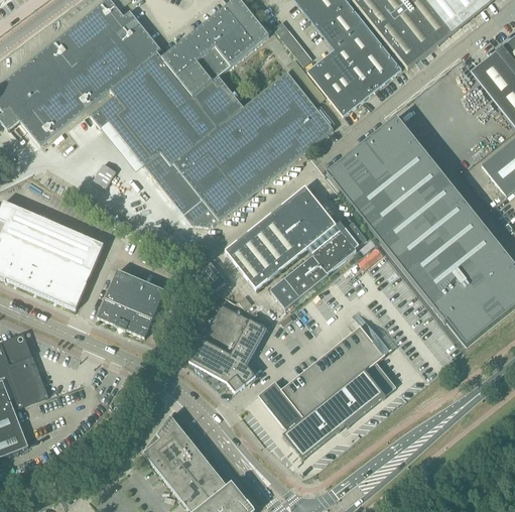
[(0,84),(0,106),(4,111),(0,114),(0,118),(9,130),(21,120),(41,145),(111,89),(116,95),(93,113),(103,125),(110,118),(145,162),(146,162),(192,221),(210,226),(213,223),(214,225),(334,128),(332,126),(336,123),(322,105),(317,108),(288,72),(244,106),(220,75),(269,35),(242,0),(234,0),(163,57),(158,51),(161,48),(156,42),(131,10),(125,15),(113,0),(105,0),(0,84)]
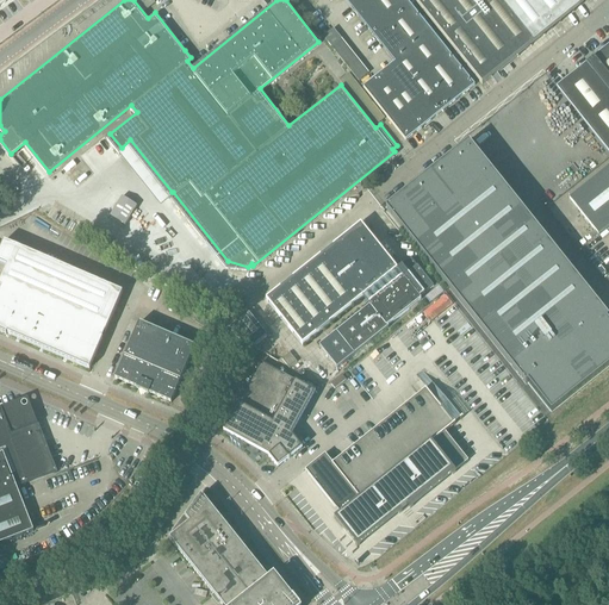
[(355,0),(352,4),(373,30),(411,0),(355,0)]
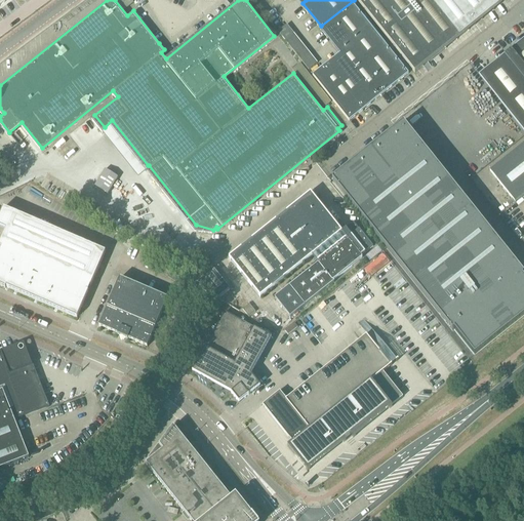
[(354,0),(321,26),(340,50),(373,25),(354,0)]
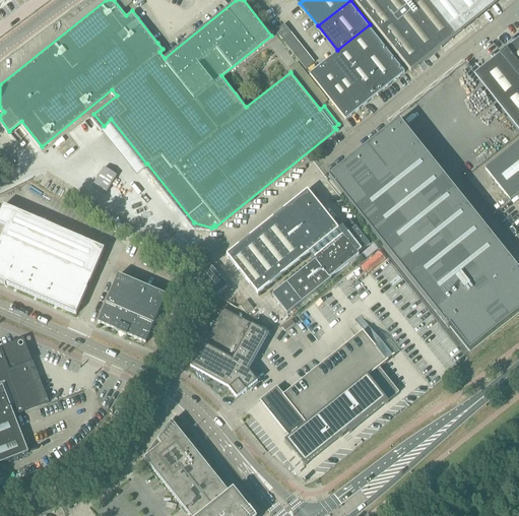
[(357,0),(360,3),(409,65),(411,68),(490,6),(497,0),(357,0)]
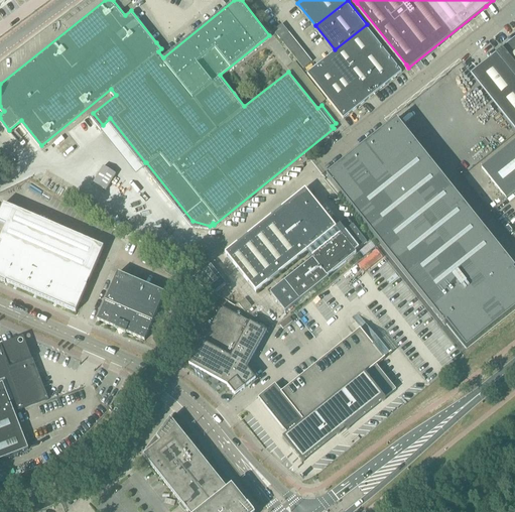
[(283,20),(274,27),(281,36),(290,29),(283,20)]
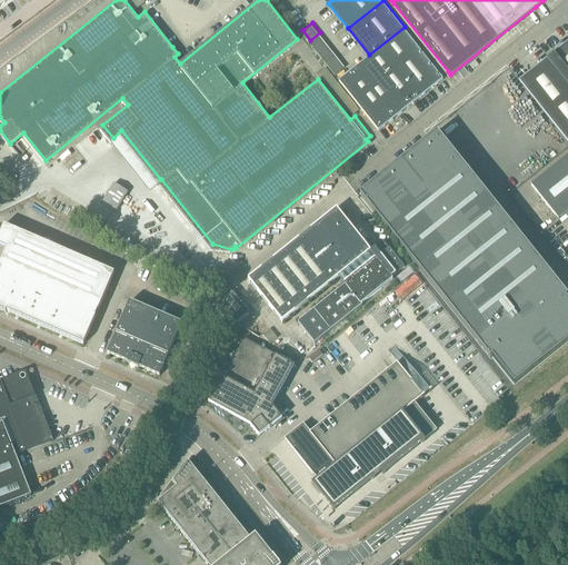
[(369,55),(355,66),(369,83),(384,72),(419,45),(405,27),(369,55)]
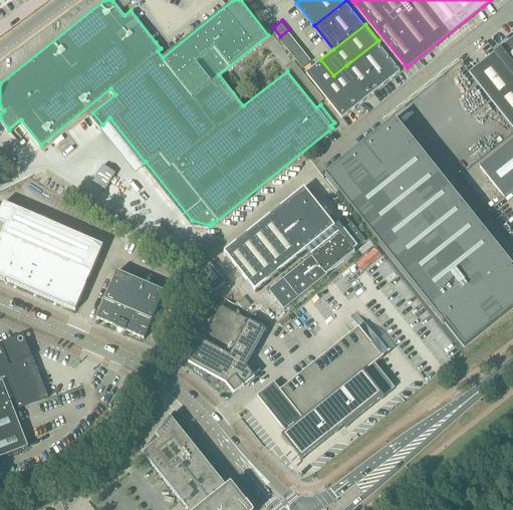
[(495,49),(470,69),(512,123),(512,35),(501,44),(495,49)]
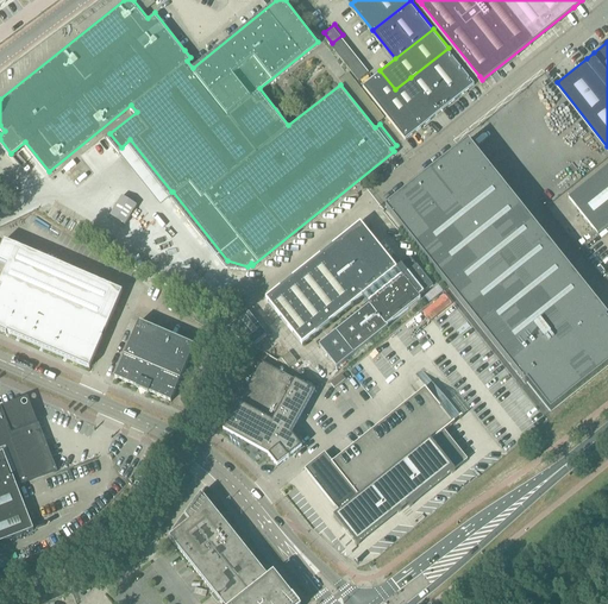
[(449,48),(411,77),(437,111),(475,81),(472,77),(449,48)]
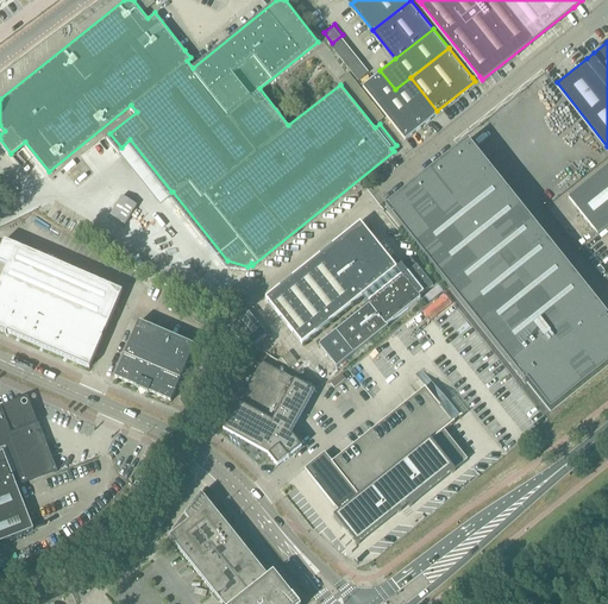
[(380,70),(364,83),(380,102),(395,89),(380,70)]
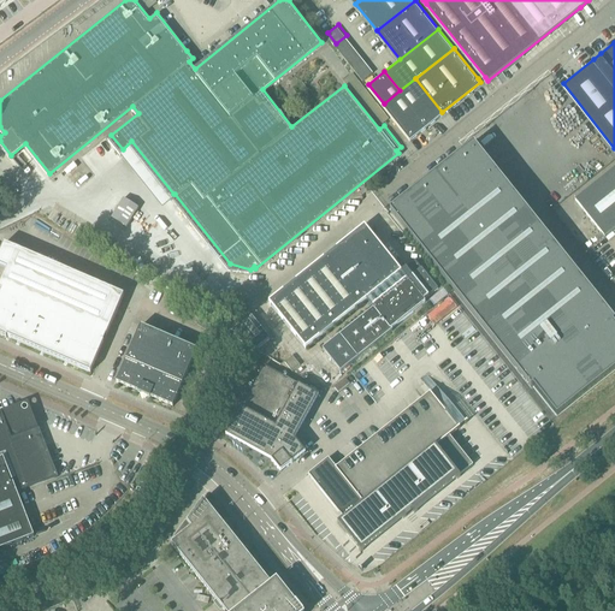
[(415,78),(400,90),(426,124),(442,112),(415,78)]
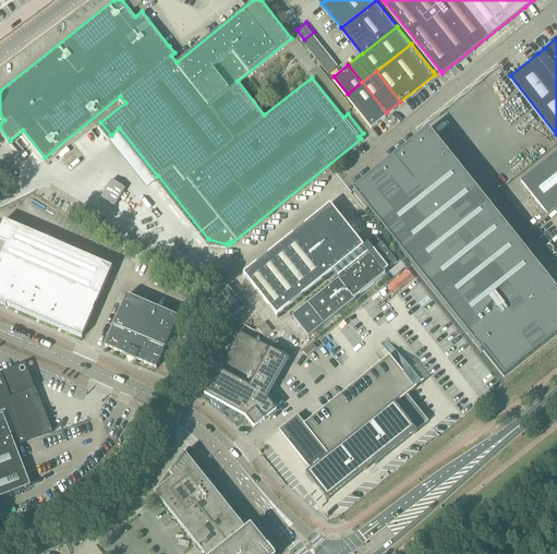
[(362,82),(348,94),(372,124),(386,112),(362,82)]
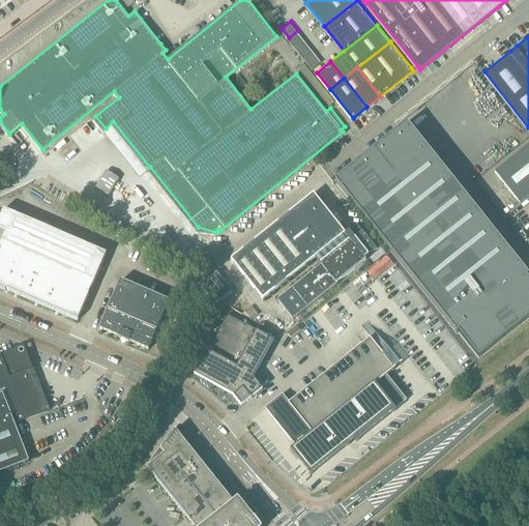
[(528,271),(457,181),(408,120),(336,178),(458,330),(460,329),(480,355),(528,316),(528,274),(528,271)]
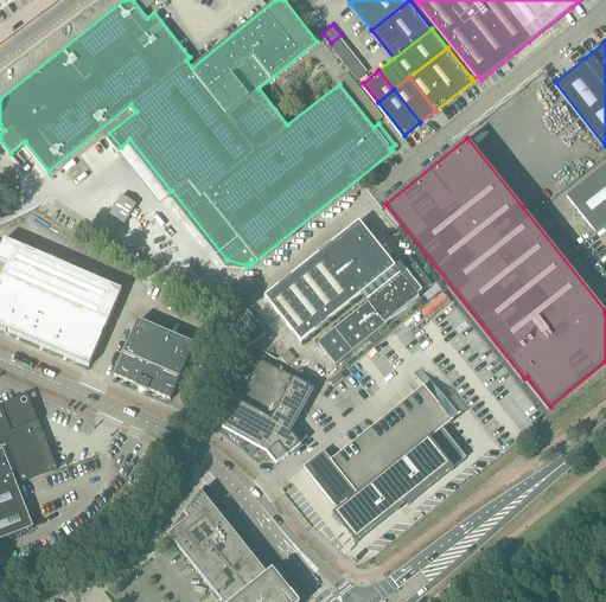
[(597,229),(605,221),(605,161),(568,192),(597,229)]
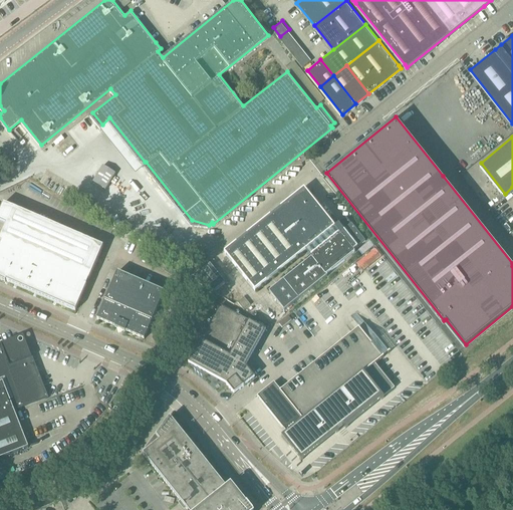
[(306,247),(335,224),(305,185),(225,249),(256,287),(306,247)]
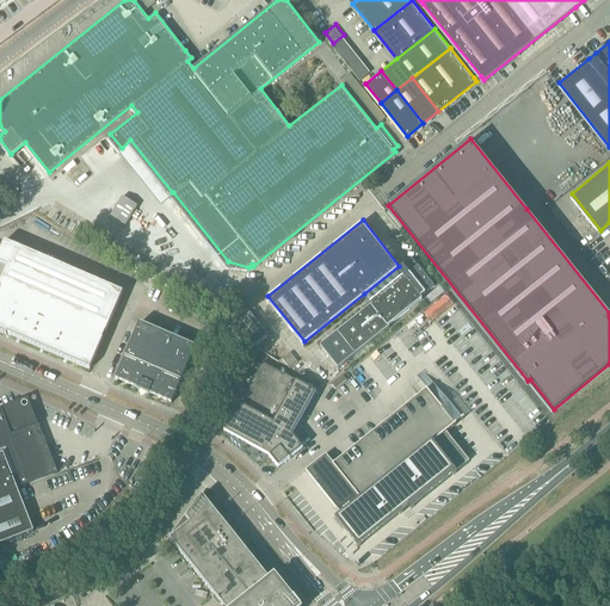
[(0,327),(7,332),(8,329),(91,365),(104,334),(106,328),(124,289),(5,237),(0,248),(0,259),(8,263),(0,280),(0,282),(4,284),(1,290),(0,289),(0,327)]
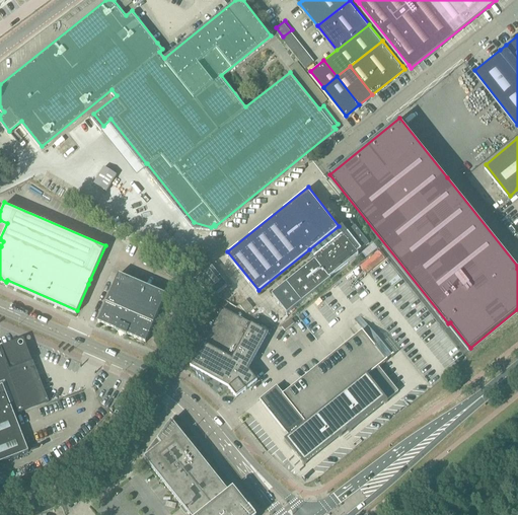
[(343,222),(339,226),(309,249),(315,256),(273,291),(288,310),(331,276),(330,274),(359,251),(358,249),(370,240),(356,222),(348,229),(343,222)]
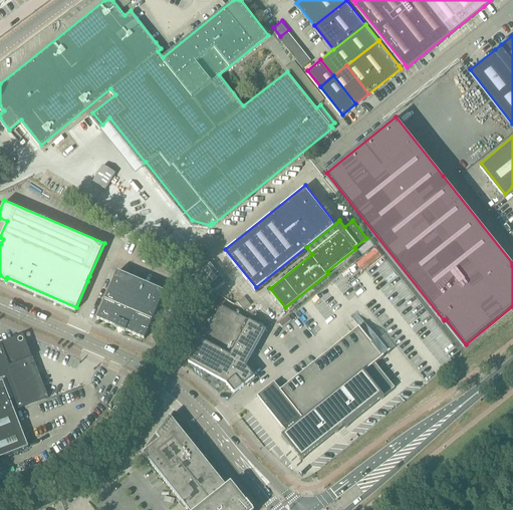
[(200,270),(196,277),(215,288),(215,289),(226,280),(226,279),(211,261),(200,270)]
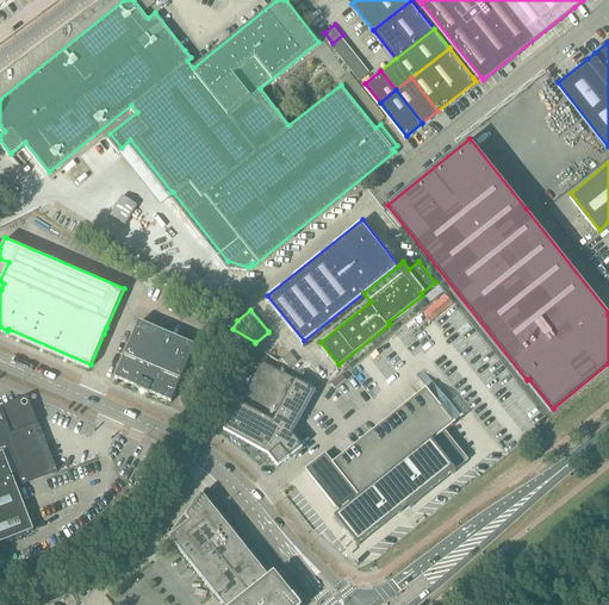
[(147,388),(148,390),(150,391),(150,390),(172,399),(197,343),(141,318),(116,374),(138,384),(137,385),(141,386),(141,388),(145,391),(147,388)]
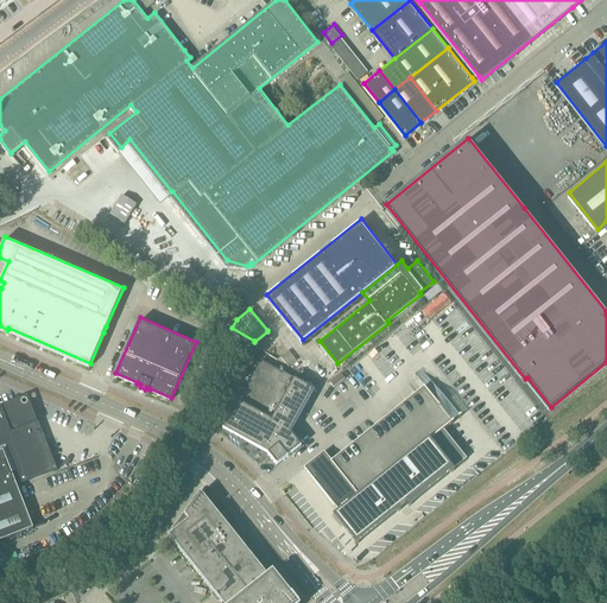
[(290,348),(282,354),(290,363),(297,356),(290,348)]
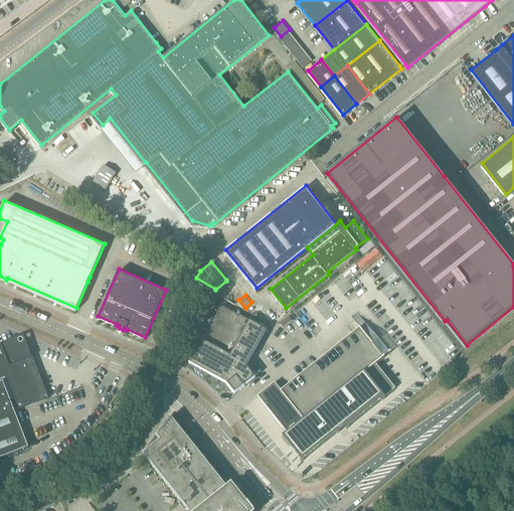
[(235,391),(248,381),(257,375),(247,363),(268,328),(250,318),(221,303),(202,338),(202,337),(189,361),(227,382),(235,391)]
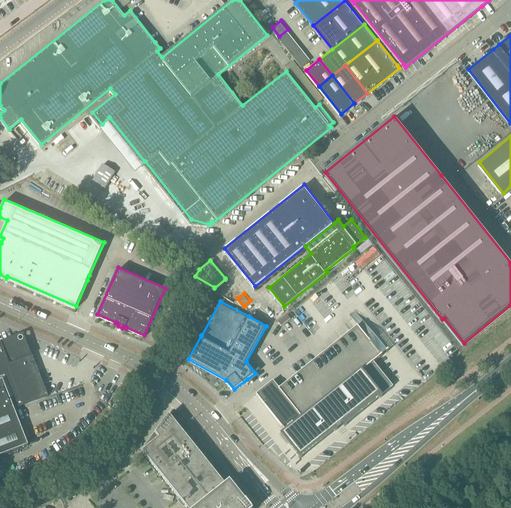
[(274,378),(257,391),(283,423),(286,428),(281,432),(301,456),(338,426),(337,425),(343,421),(345,423),(383,393),(383,392),(394,383),(374,359),(383,352),(381,353),(358,323),(280,386),(274,378)]
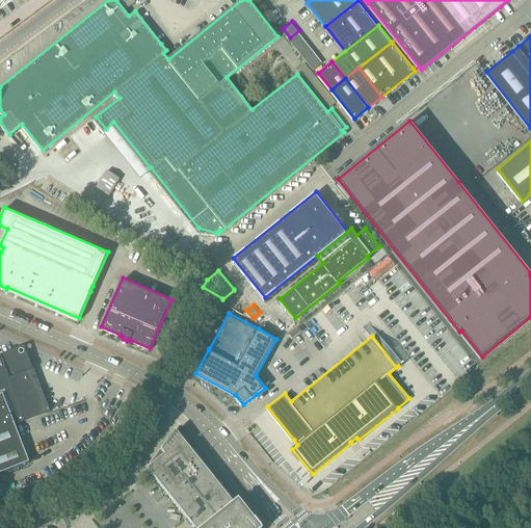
[(0,471),(30,459),(16,421),(49,408),(38,383),(42,380),(40,376),(37,377),(28,355),(14,349),(0,353),(0,471)]
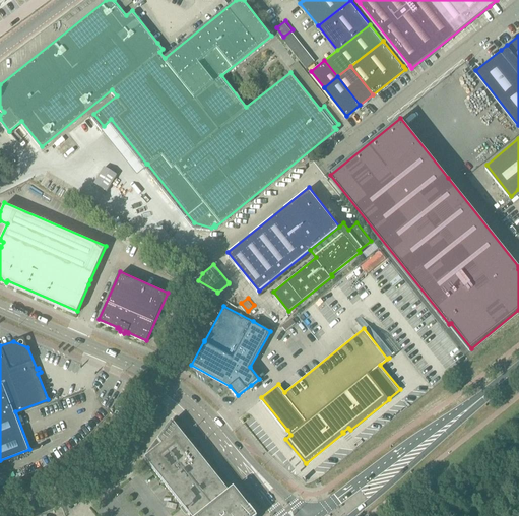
[(251,515),(230,490),(173,418),(158,438),(163,442),(145,456),(181,501),(179,515),(251,515)]
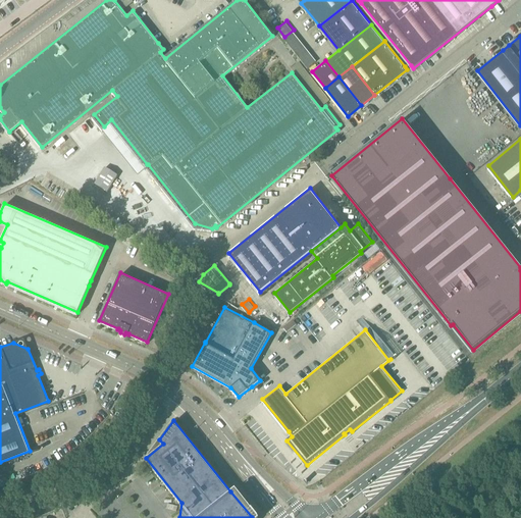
[(0,485),(10,481),(7,474),(0,476),(0,485)]
